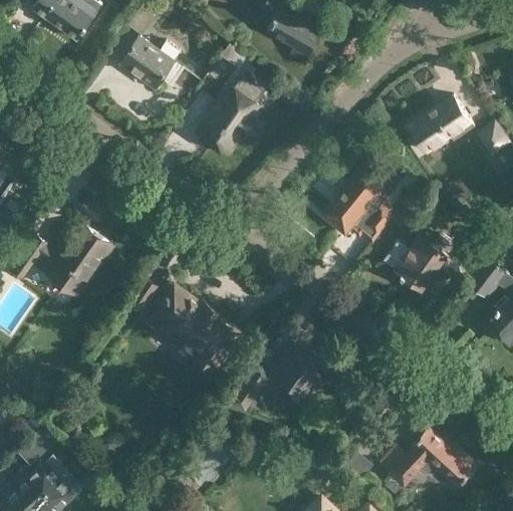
[(36,0),(30,9),(76,41),(94,16),(74,2),(75,0),(36,0)]
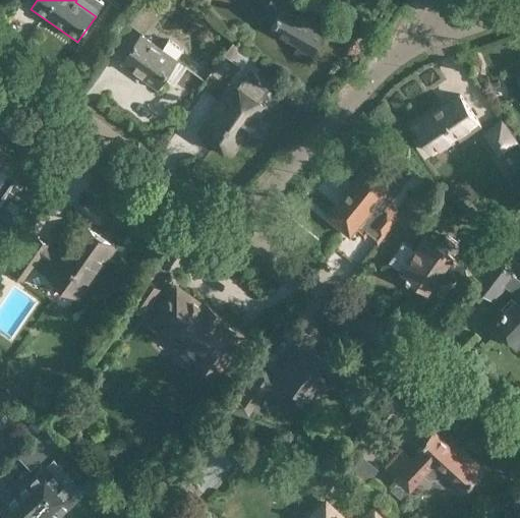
[(154,17),(165,0),(148,0),(141,9),(154,17)]
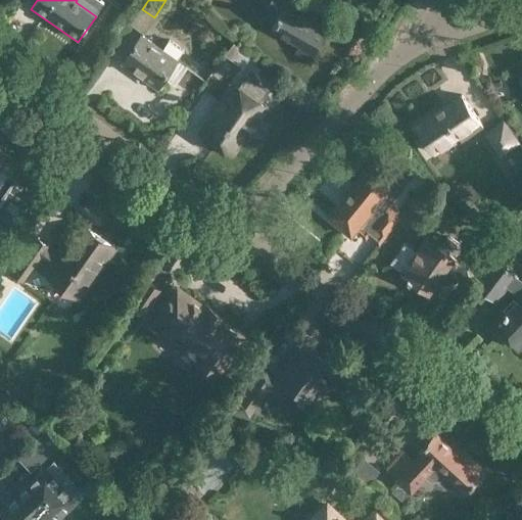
[(269,0),(283,7),(270,32),(297,48),(292,56),(307,64),(327,29),(295,10),(300,0),(269,0)]
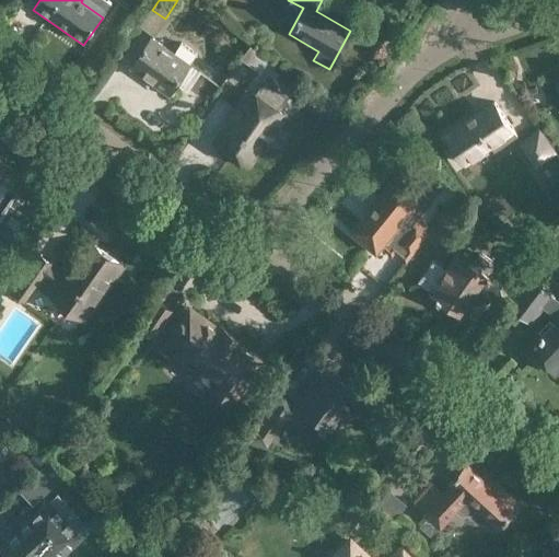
[(128,69),(169,97),(176,86),(186,93),(198,77),(188,69),(191,66),(189,65),(196,56),(181,45),(174,54),(151,37),(128,69)]
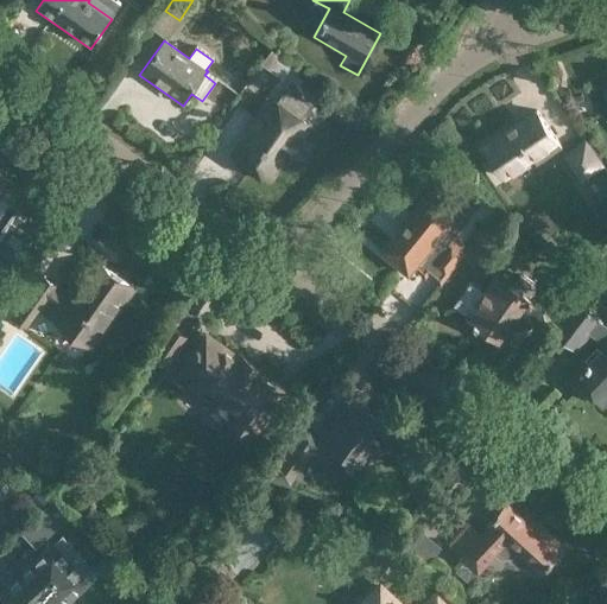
[(270,97),(229,156),(271,185),(284,165),(285,166),(305,135),(310,126),(303,122),(314,106),(288,88),(278,102),(270,97)]
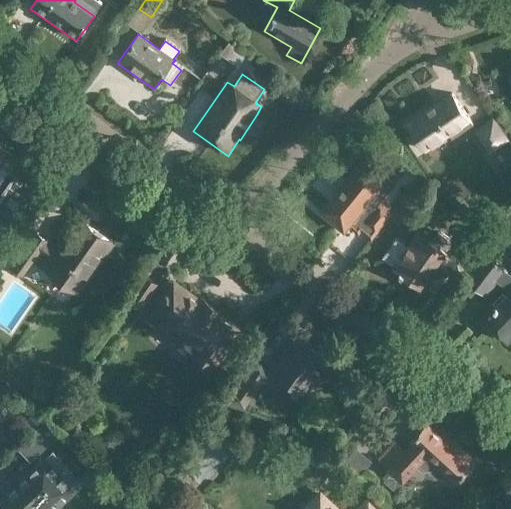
[(471,125),(451,95),(405,124),(424,152),(454,132),(457,136),(471,125)]
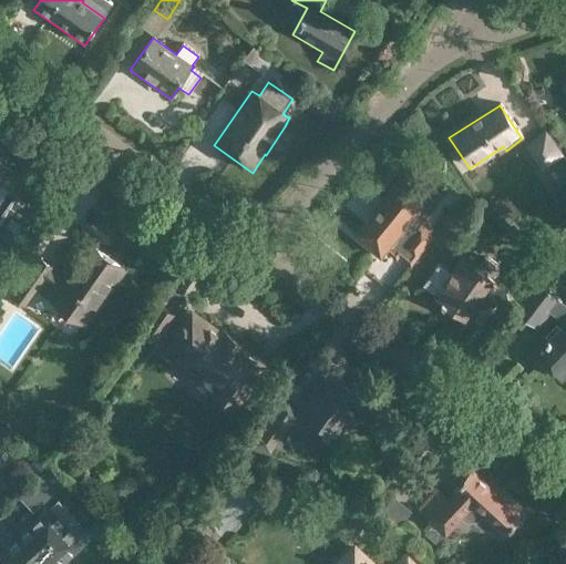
[(526,147),(542,170),(562,156),(545,134),(526,147)]
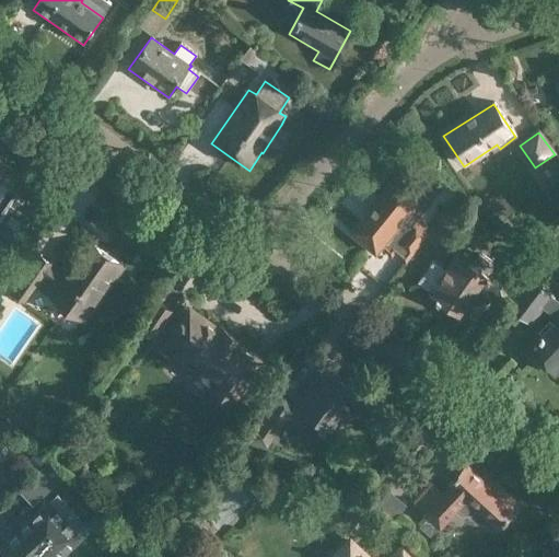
[(376,256),(381,251),(391,258),(394,255),(405,264),(430,234),(416,222),(437,196),(419,182),(409,194),(393,182),(352,231),(349,235),(376,256)]
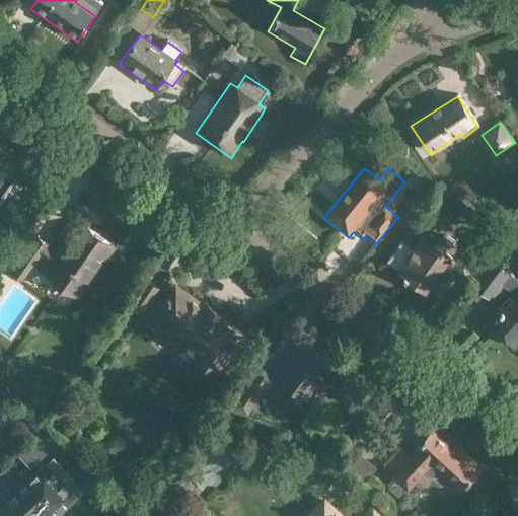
[(15,177),(0,199),(0,226),(10,233),(38,194),(15,177)]
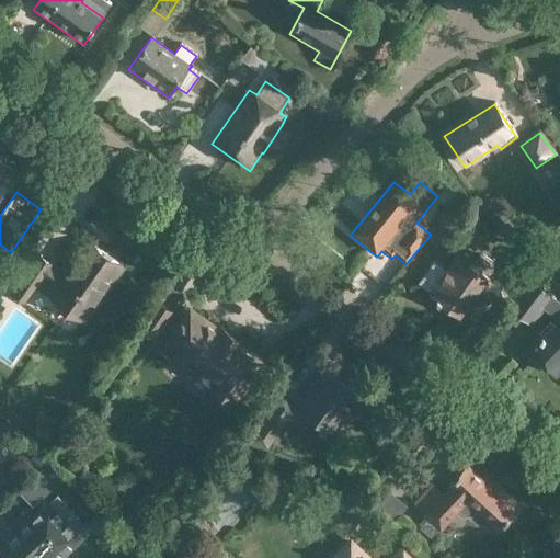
[(469,217),(465,206),(456,211),(460,221),(469,217)]
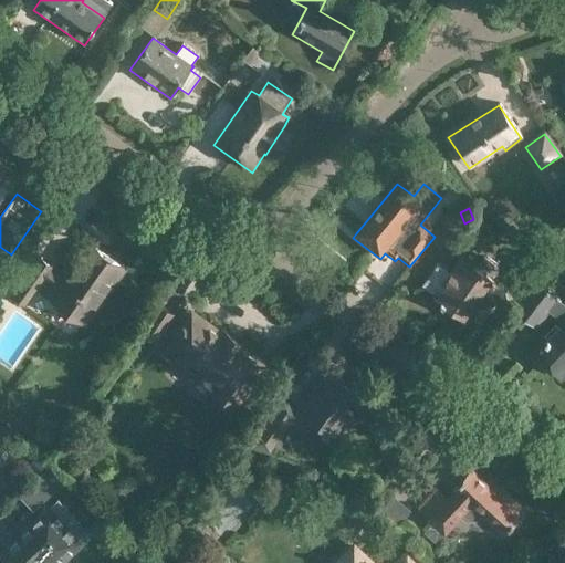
[(86,329),(127,270),(89,242),(63,278),(52,270),(53,269),(39,258),(11,299),(24,309),(35,293),(86,329)]
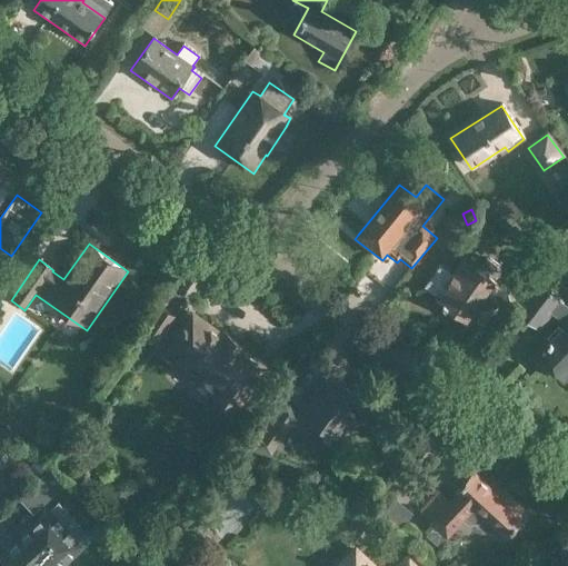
[(464,260),(451,276),(439,267),(424,289),(436,298),(435,299),(465,320),(485,291),(508,308),(522,288),(537,268),(519,257),(506,276),(499,271),(491,281),(464,260)]
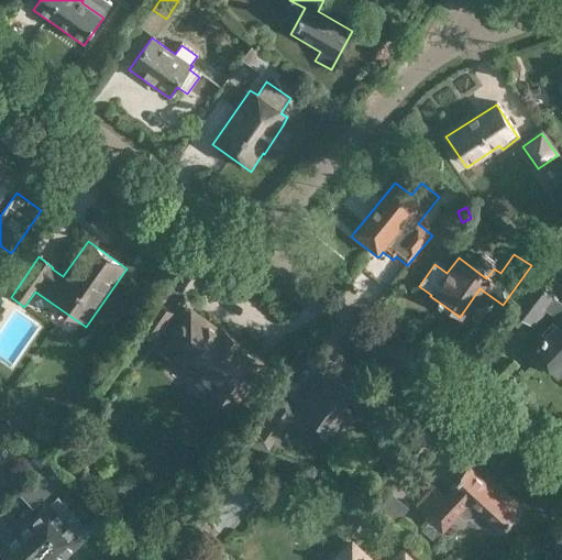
[(553,300),(532,283),(510,310),(530,326),(543,309),(546,311),(553,300)]
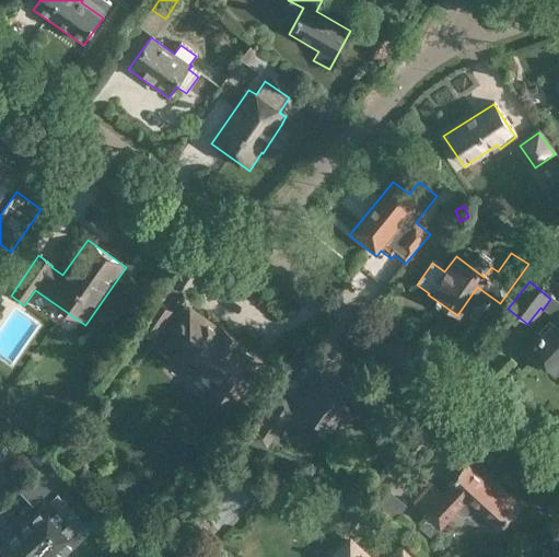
[(153,341),(172,313),(158,303),(138,332),(153,341)]
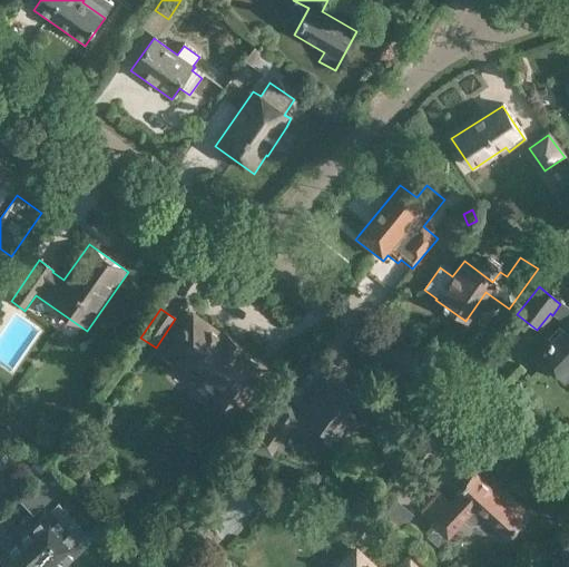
[(234,414),(264,371),(243,357),(245,354),(222,338),(219,340),(189,319),(180,332),(178,331),(167,348),(178,355),(172,367),(213,396),(211,398),(234,414)]
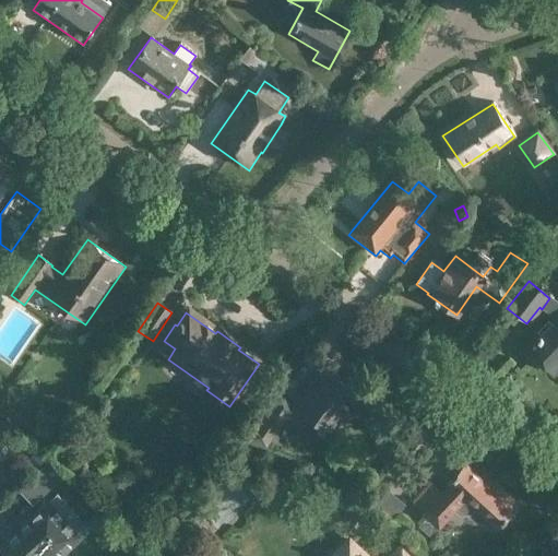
[(534,336),(524,346),(518,353),(531,366),(537,359),(549,373),(557,363),(557,318),(536,340),(534,336)]
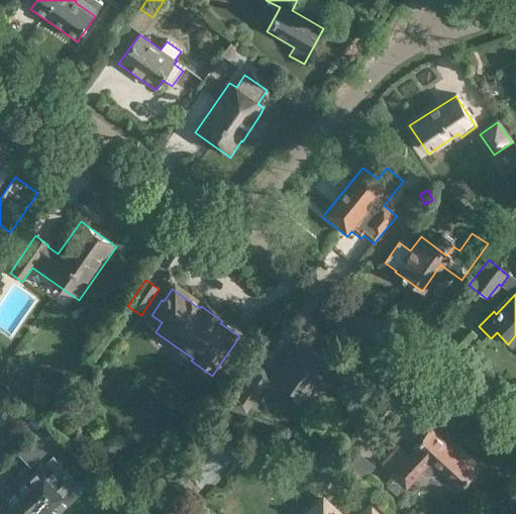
[(294,340),(270,376),(260,369),(254,375),(268,383),(263,390),(271,396),(279,394),(285,387),(309,403),(318,391),(324,390),(331,382),(329,375),(334,368),(294,340)]
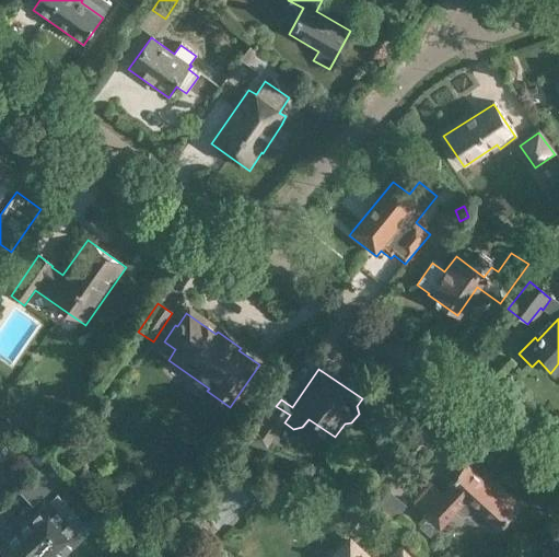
[(290,415),(276,406),(254,437),(268,447),(284,422),(290,415)]
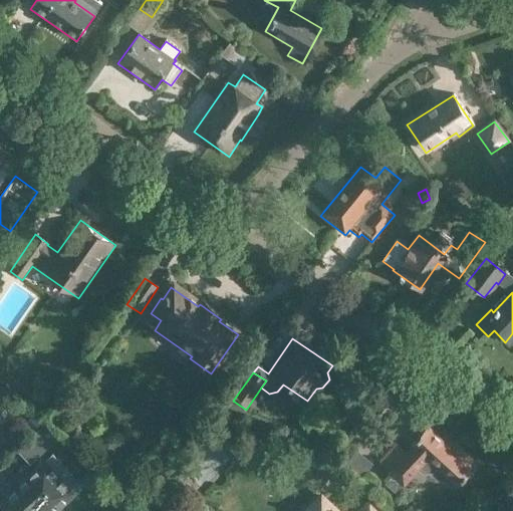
[(390,401),(381,395),(370,410),(379,416),(390,401)]
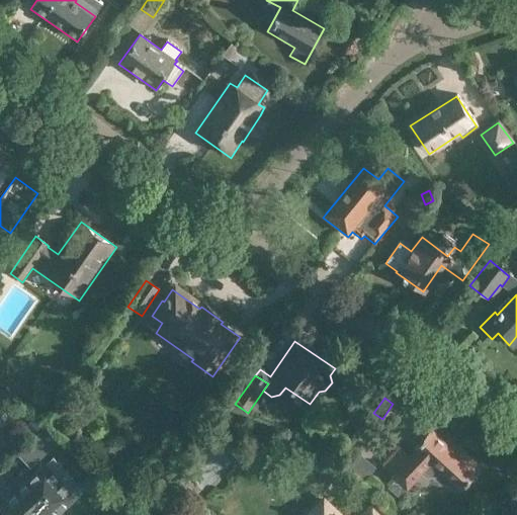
[(35,417),(25,426),(33,435),(44,425),(35,417)]
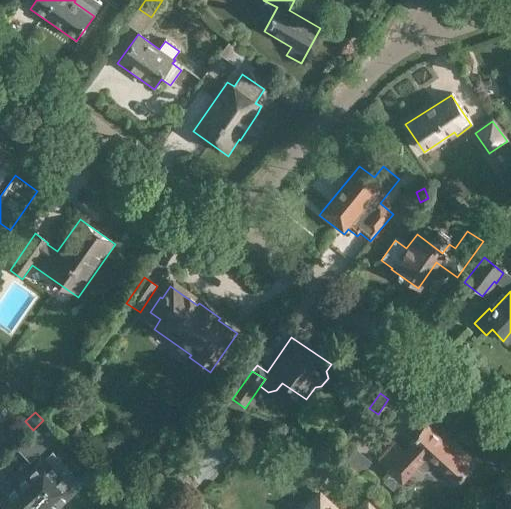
[(256,442),(273,450),(281,430),(264,422),(256,442)]
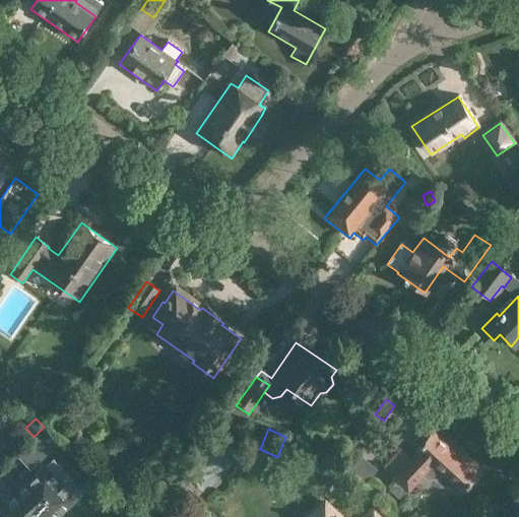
[(29,468),(58,442),(46,430),(17,456),(29,468)]
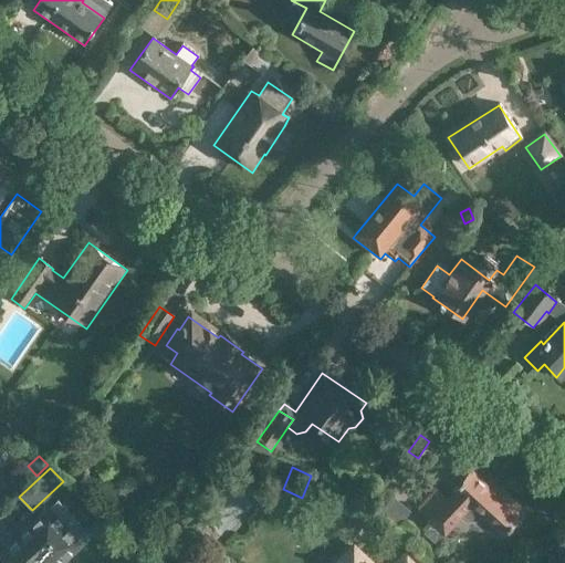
[(515,521),(520,518),(469,471),(452,490),(454,492),(447,502),(435,492),(417,512),(431,524),(422,534),(435,544),(443,535),(445,537),(471,508),(503,537),(506,531),(512,531),(516,527),(515,521)]
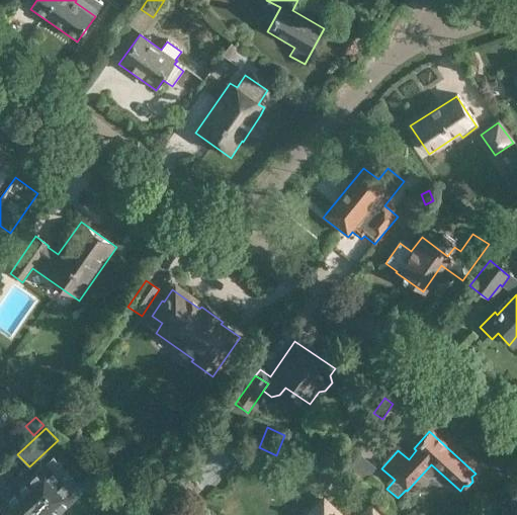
[(344,445),(333,438),(325,451),(335,458),(344,445)]
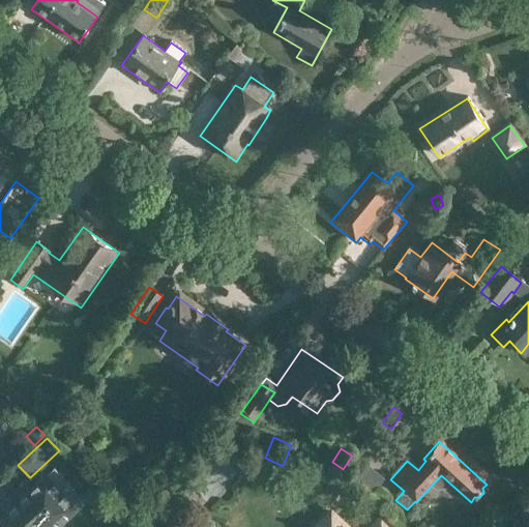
[(61,494),(68,487),(54,470),(0,521),(6,526),(57,526),(76,509),(61,494)]
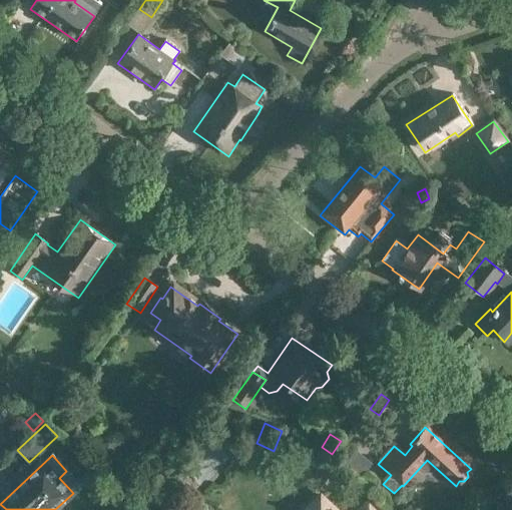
[(377,509),(375,507),(371,509),(336,509),(321,496),(306,509),(377,509)]
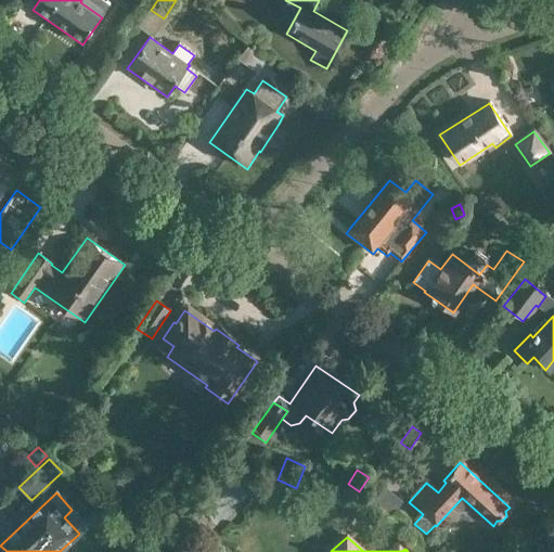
[(153,551),(143,542),(133,551),(153,551)]
